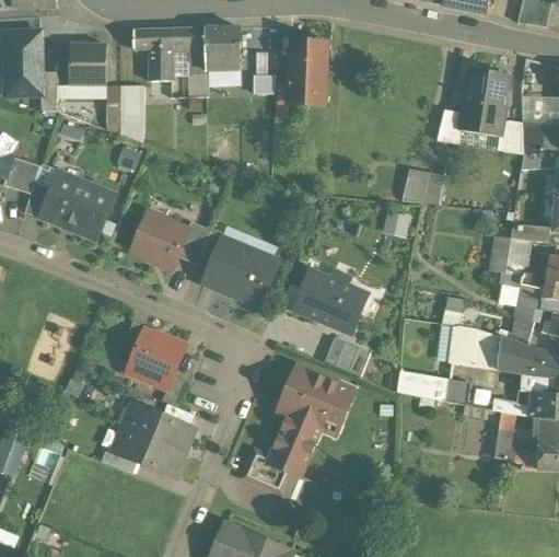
[(442,0),(442,4),(485,12),(487,0),(442,0)]
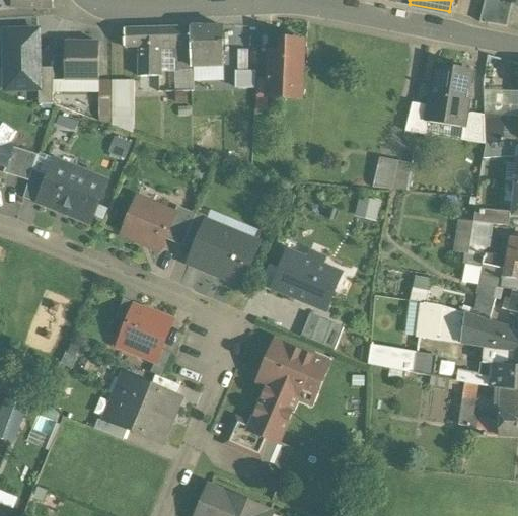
[(511,0),(484,0),(479,21),(506,26),(511,0)]
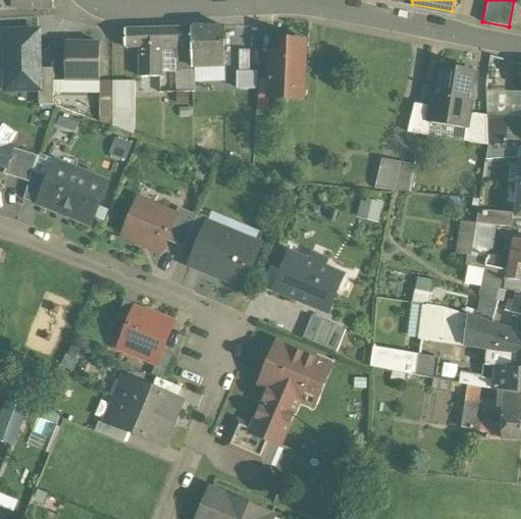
[(223,26),(190,27),(190,46),(191,65),(209,65),(208,60),(222,60),(222,43),(223,43),(223,26)]
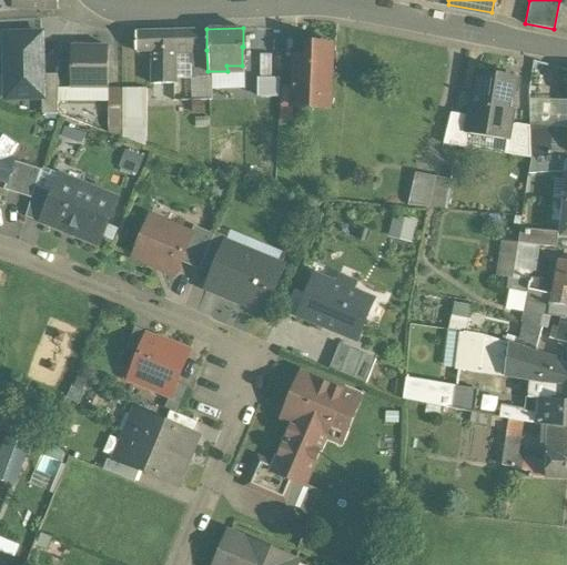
[(191,29),(175,30),(174,72),(192,73),(193,59),(196,50),(191,50),(191,29)]
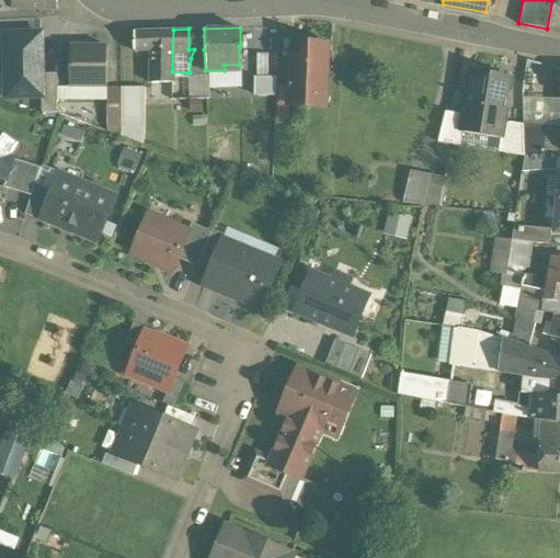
[(204,29),(189,29),(189,49),(194,49),(204,49),(204,29)]
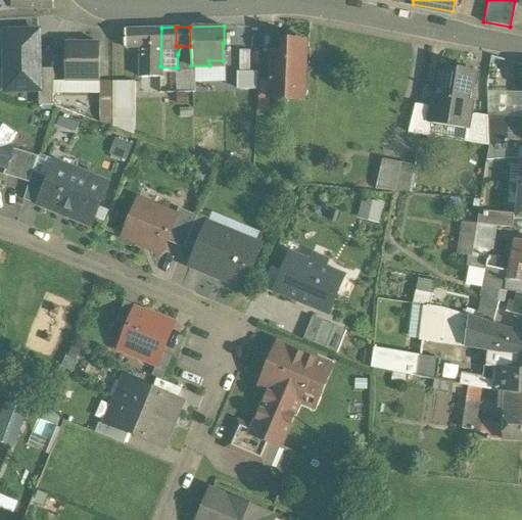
[(161,28),(124,28),(125,46),(141,46),(140,76),(160,75),(160,66),(161,28)]
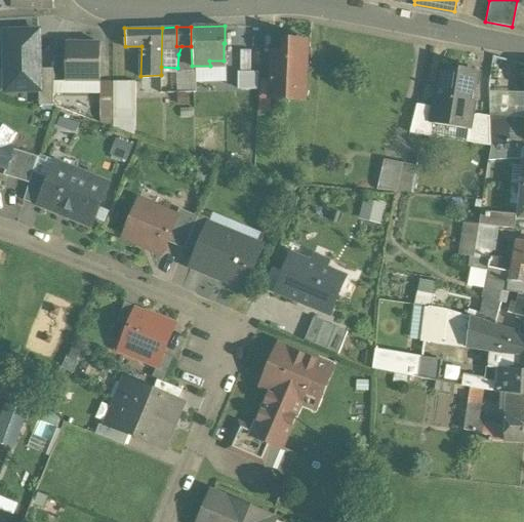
[(38,30),(4,30),(4,88),(38,88),(38,68),(38,30)]
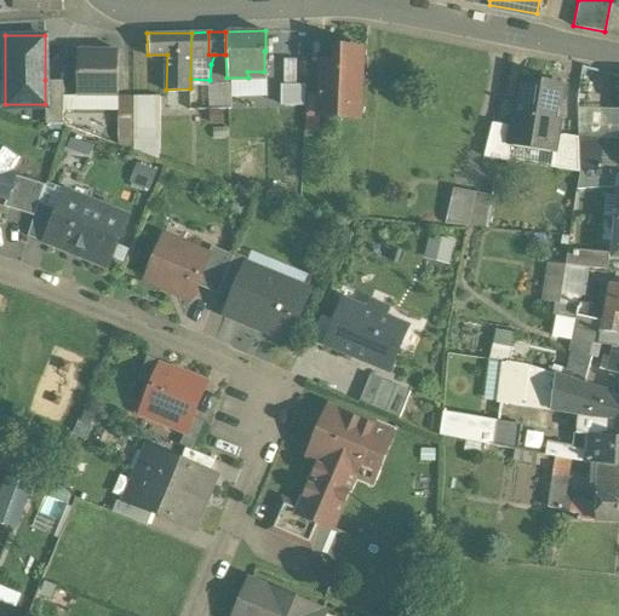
[(337,63),(321,63),(319,111),(340,113),(340,105),(357,105),(359,84),(364,80),(364,73),(359,69),(360,49),(337,47),(337,63)]
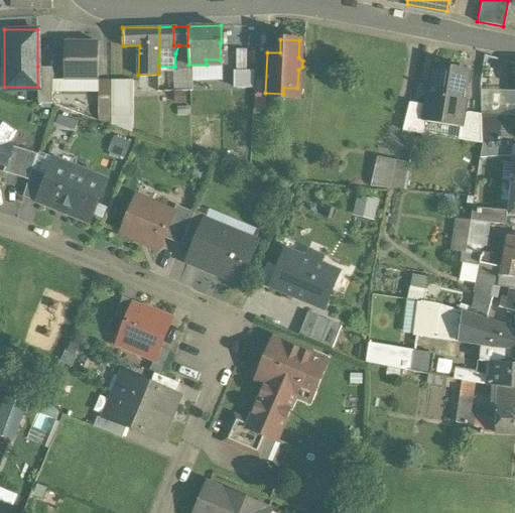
[(97,40),(62,40),(62,54),(63,79),(97,79),(97,40)]
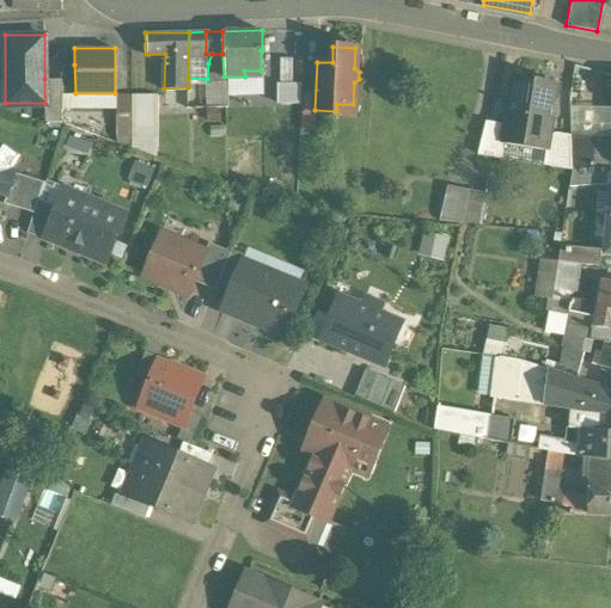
[(222,54),(212,54),(208,63),(207,79),(224,78),(224,77),(222,54)]
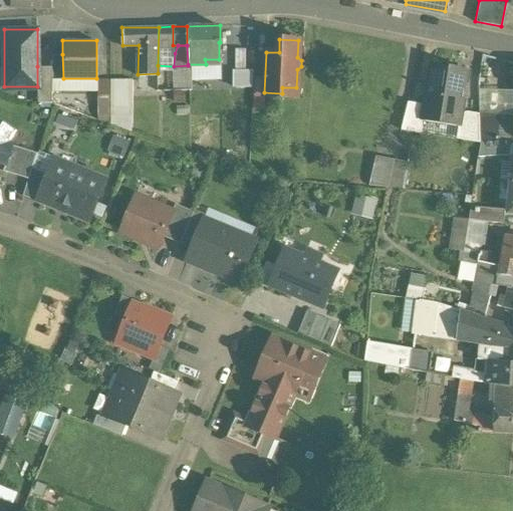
[(62,54),(51,54),(51,66),(51,78),(63,78),(62,54)]
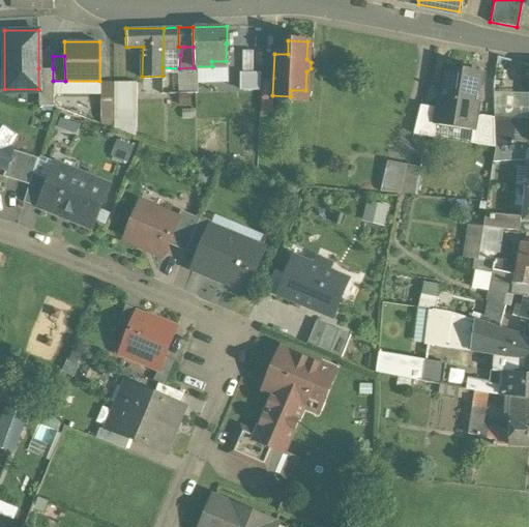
[(194,67),(179,68),(177,92),(197,91),(196,70),(194,70),(194,67)]
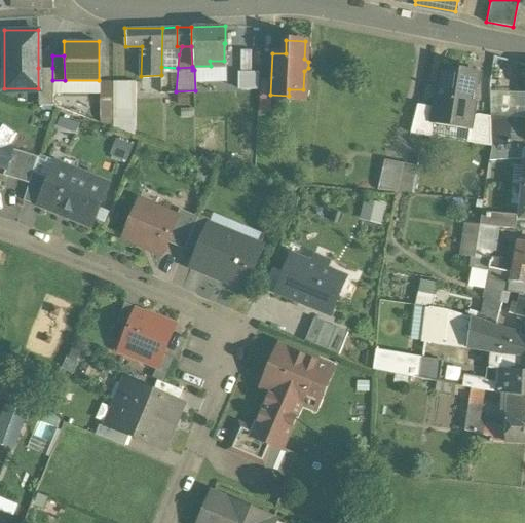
[(477,73),(440,67),(438,85),(439,85),(437,96),(436,96),(434,106),(432,122),(469,128),(473,102),(471,101),(474,82),(476,82),(477,73)]
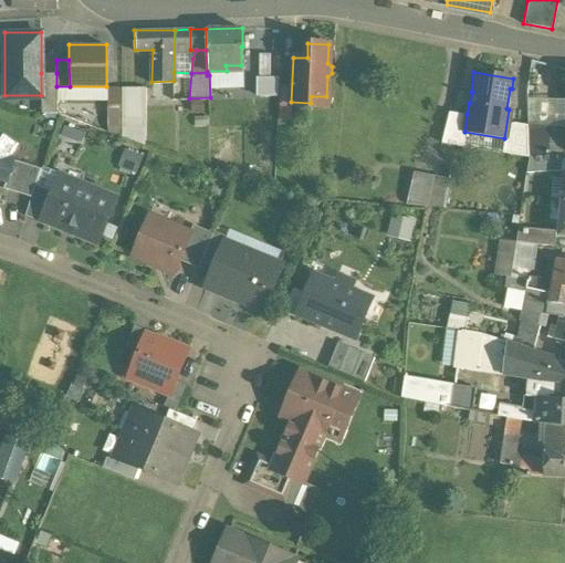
[(56,73),(41,73),(41,95),(41,112),(56,112),(56,86),(56,73)]
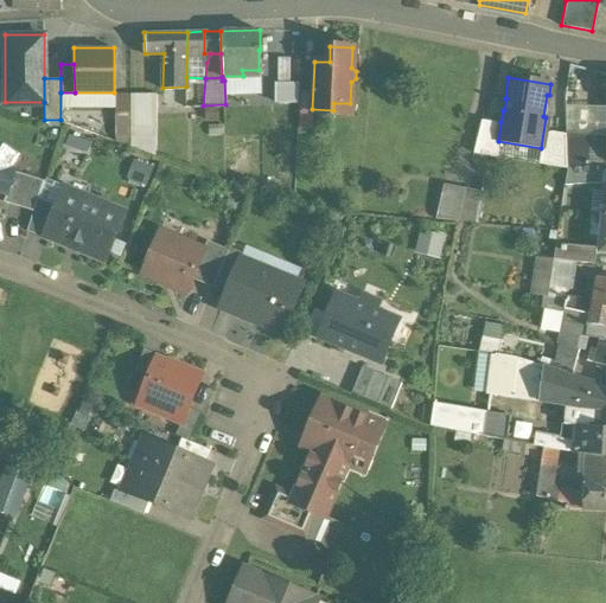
[(278,81),(278,101),(301,101),(301,81),(278,81)]
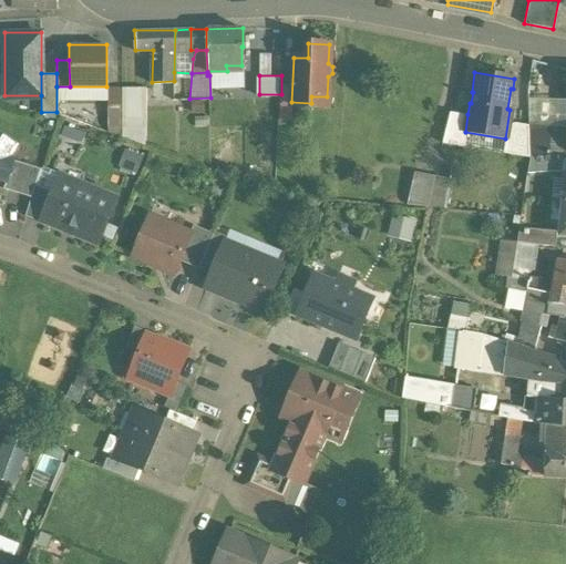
[(121,86),(106,86),(106,130),(121,135),(121,86)]
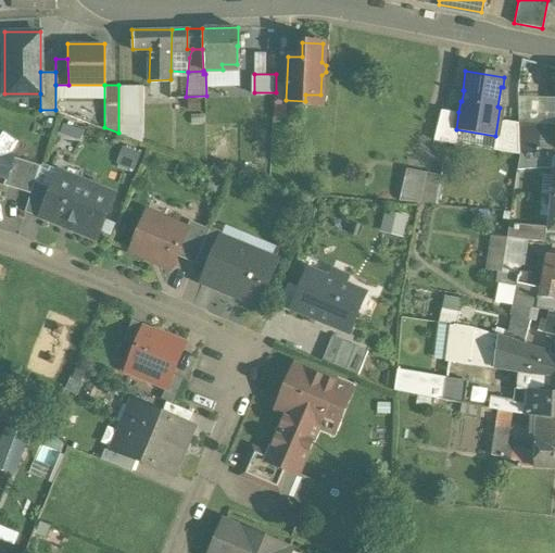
[(142,85),(118,85),(118,133),(141,141),(142,85)]
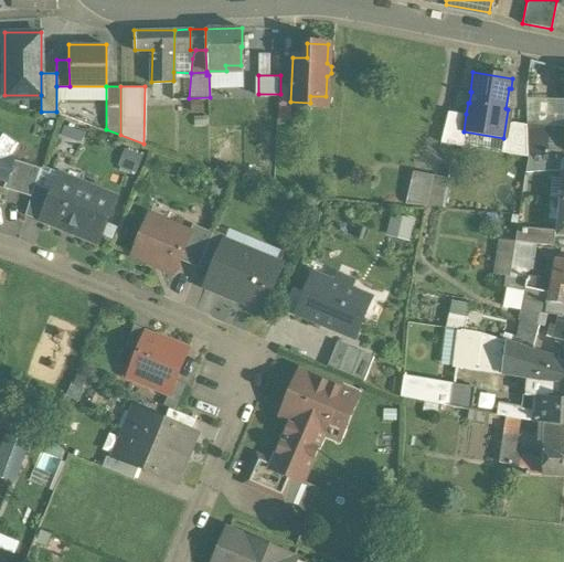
[(563,97),(525,97),(525,124),(563,126),(563,97)]
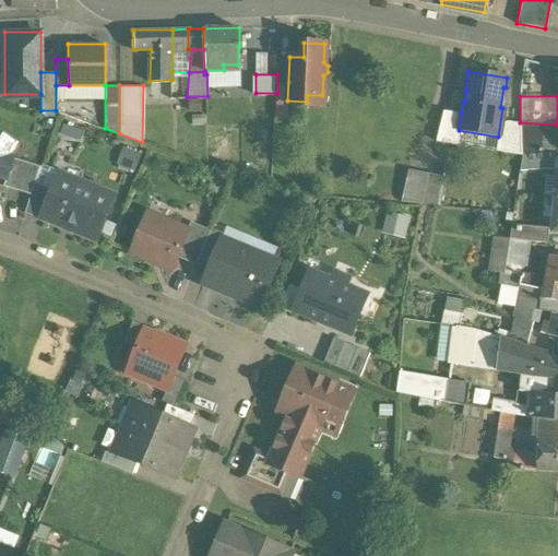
[(461,113),(442,109),(435,140),(456,143),(459,130),(461,113)]
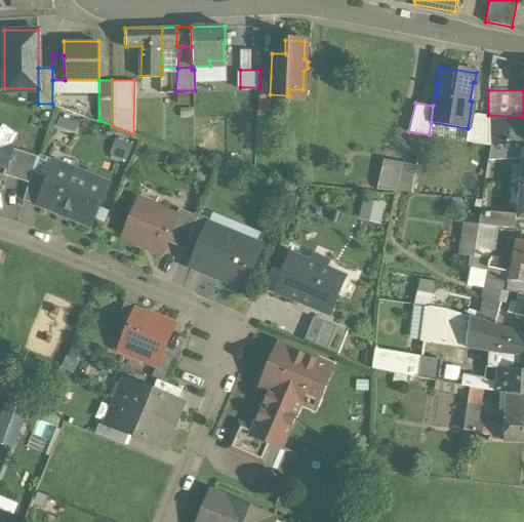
[(488,115),(475,113),(471,142),(489,145),(488,115)]
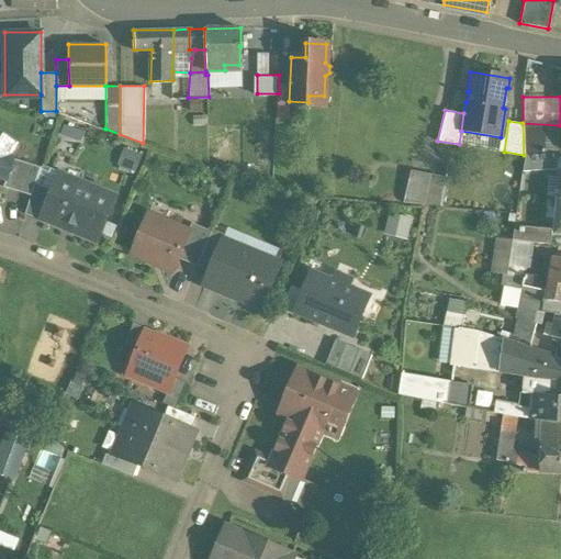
[(560,130),(560,125),(523,123),(524,155),(556,153),(560,152),(560,130)]
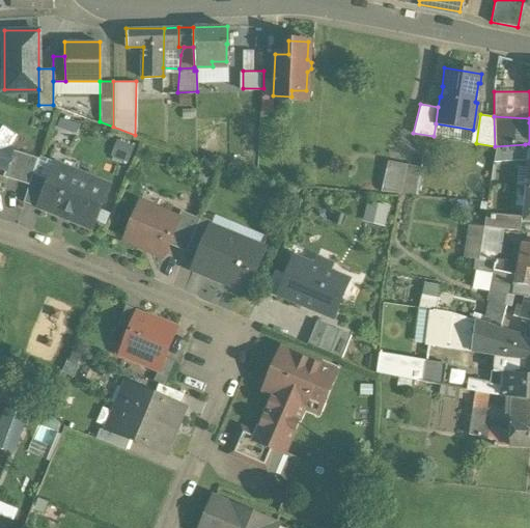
[(0,166),(5,168),(11,148),(5,147),(12,136),(0,128),(0,166)]
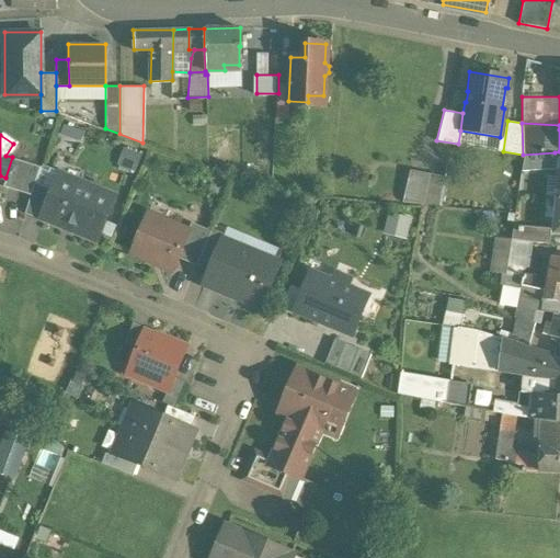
[(141,152),(123,146),(117,162),(135,169),(141,152)]
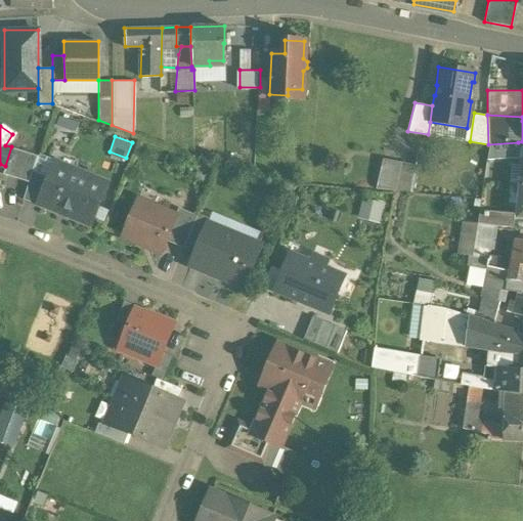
[(519,156),(518,142),(488,144),(487,159),(519,156)]
